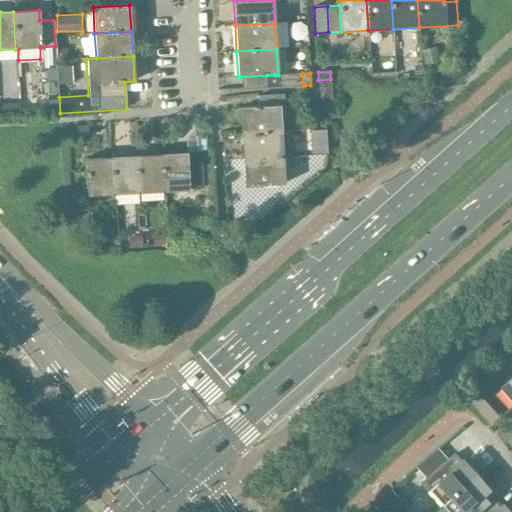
[(267,75),(241,77),(241,89),(268,87),(267,75)]
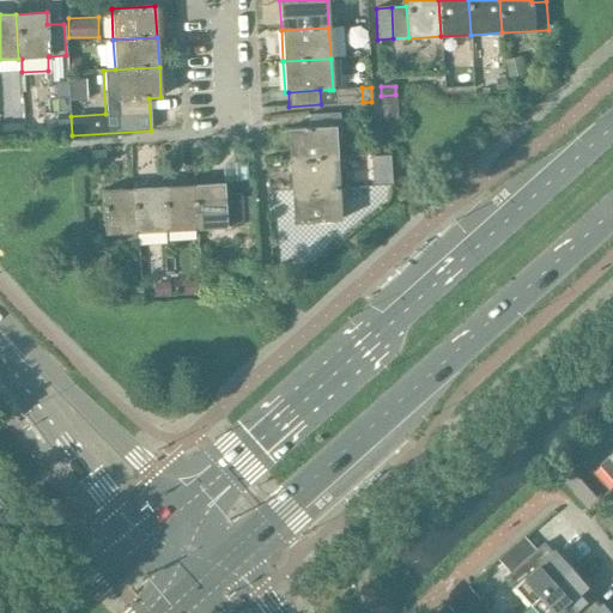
[(329,90),(320,90),(321,104),(331,104),(329,90)]
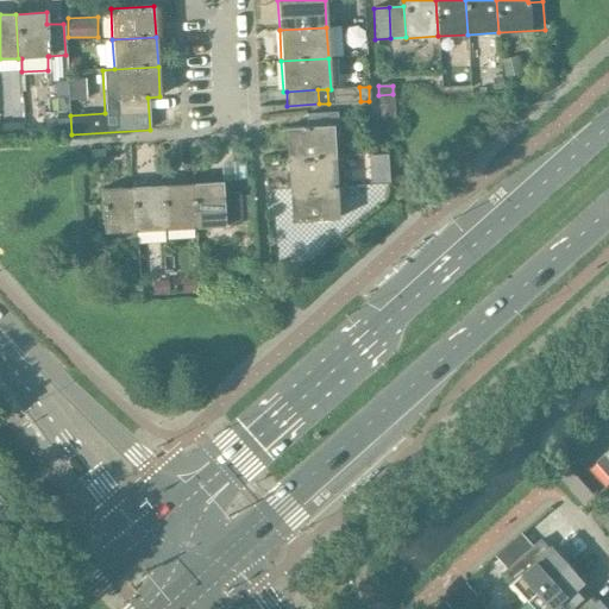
[(394,102),(380,104),(380,112),(394,111),(394,102)]
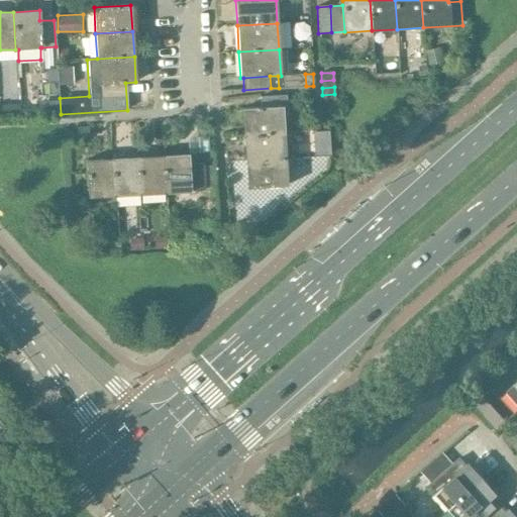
[(261,108),(242,109),(243,135),(284,133),(282,107),(287,107),(286,95),(260,97),(261,108)]
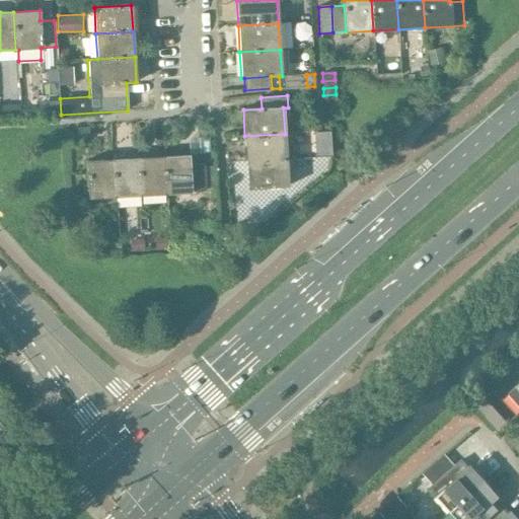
[(285,134),(244,136),(246,162),(287,160),(285,134)]
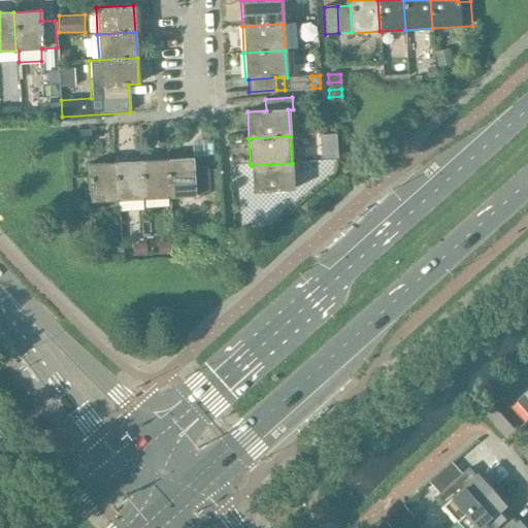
[(192,158),(166,159),(168,197),(195,196),(195,195),(208,194),(207,167),(193,168),(192,158)]
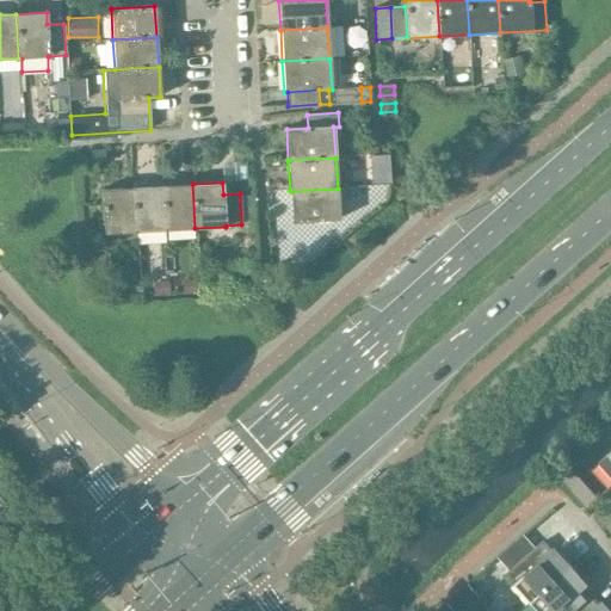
[(192,184),(161,186),(165,230),(195,228),(192,184)]
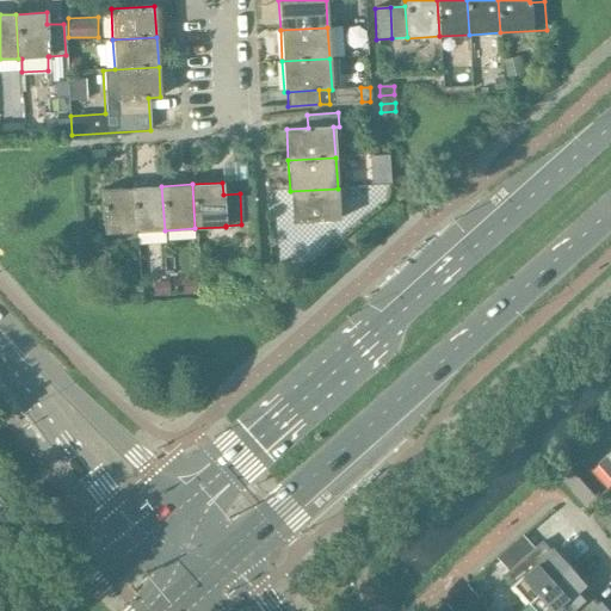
[(161,186),(131,187),(135,232),(165,230),(161,186)]
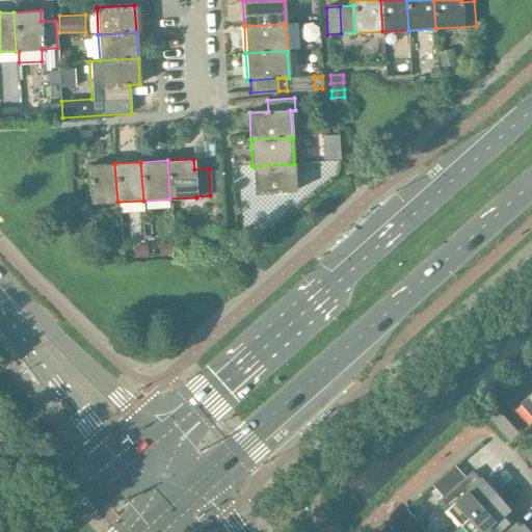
[(114,163),(88,165),(90,204),(117,202),(114,163)]
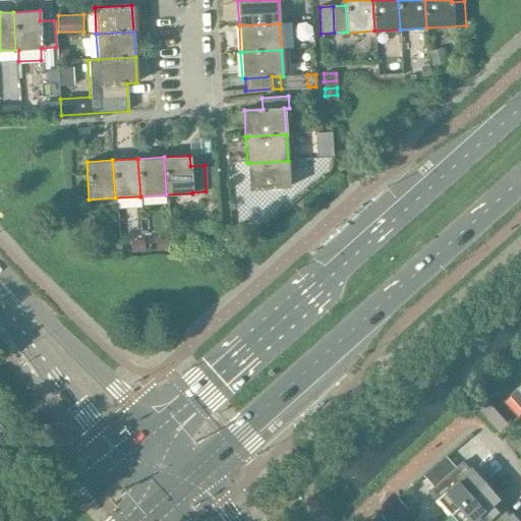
[(288,161),(247,163),(248,189),(289,187),(288,161)]
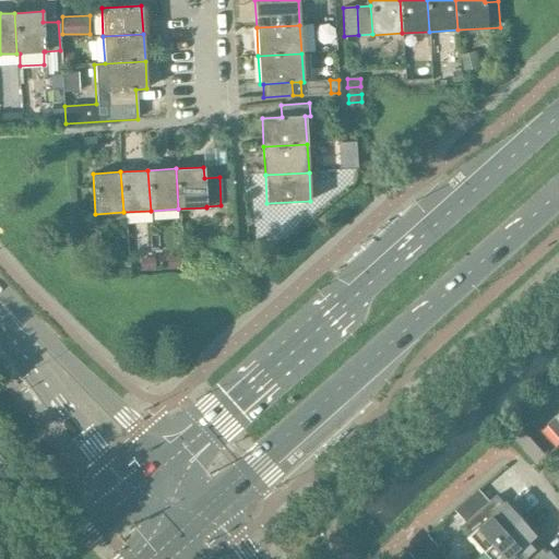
[(558,413),(557,415),(547,424),(558,437),(558,413)]
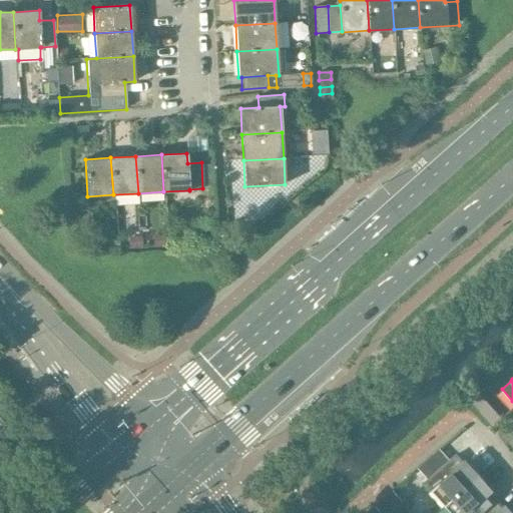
[(466,398),(473,406),(485,395),(478,388),(466,398)]
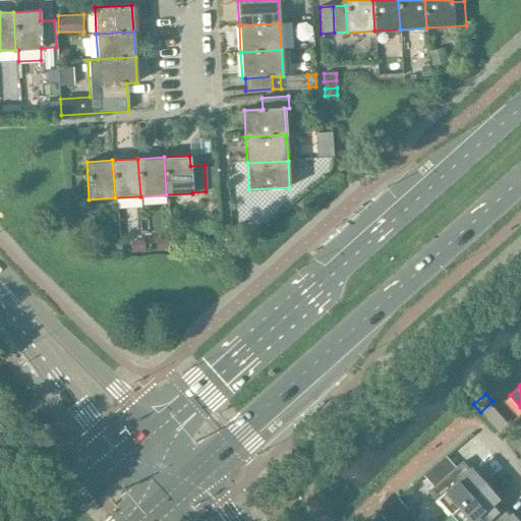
[(510,444),(516,450),(520,445),(520,440),(518,438),(510,444)]
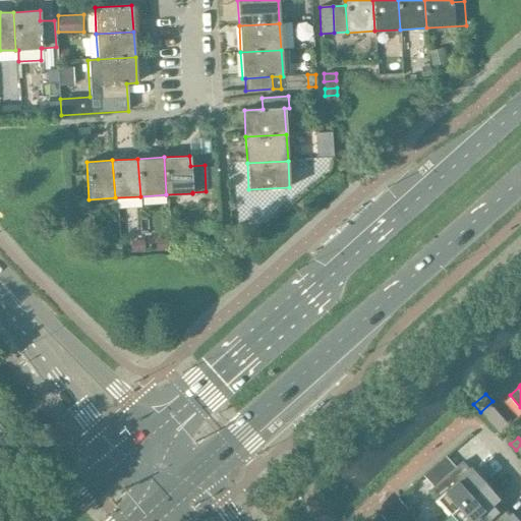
[(471,471),(463,462),(431,489),(453,513),(487,482),(485,480),(482,477),(478,475),(475,472),(471,471)]
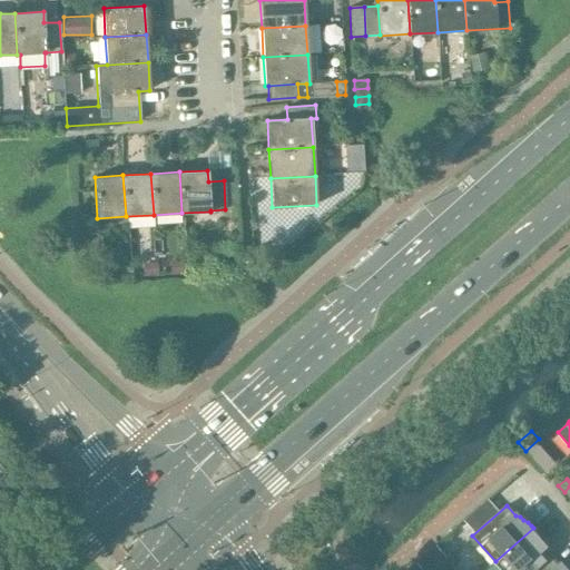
[(533,528),(495,561),(502,569),(536,569),(552,556),(543,547),(542,542),(541,540),(539,536),(536,531),(533,528)]
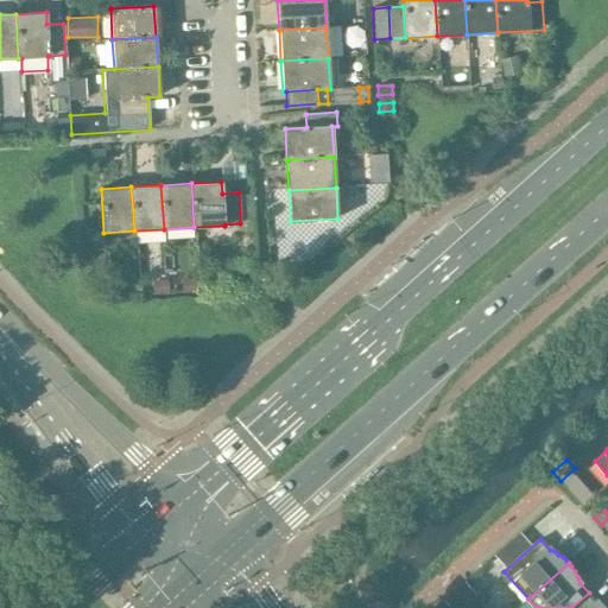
[(467,583),(457,591),(447,601),(451,607),(461,607),(477,595),(467,583)]
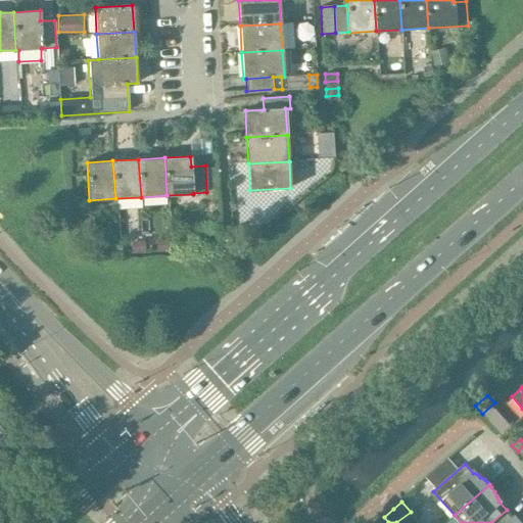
[(507,510),(491,522),(522,522),(521,522),(518,520),(514,518),(507,510)]
